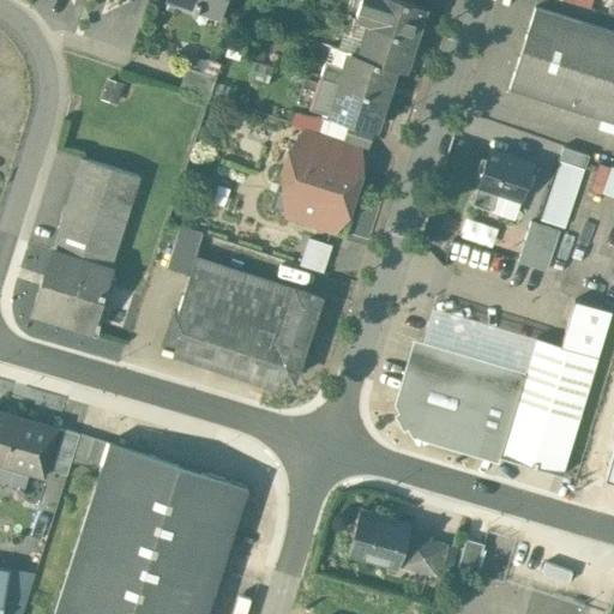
[(224,0),(184,0),(196,4),(193,11),(198,12),(202,1),(222,8),(224,0)]
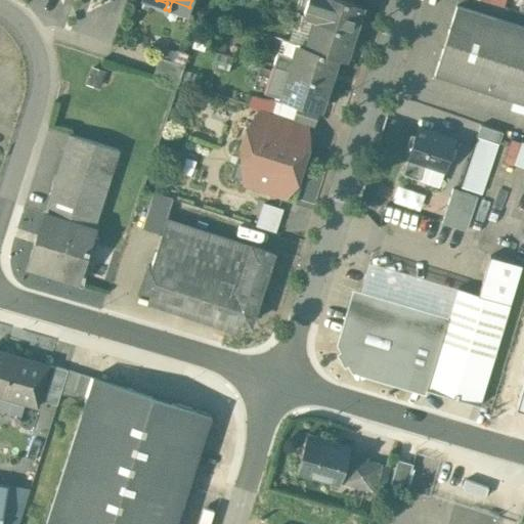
[(362,4),(348,0),(308,0),(303,15),(316,19),(354,32),(362,4)]
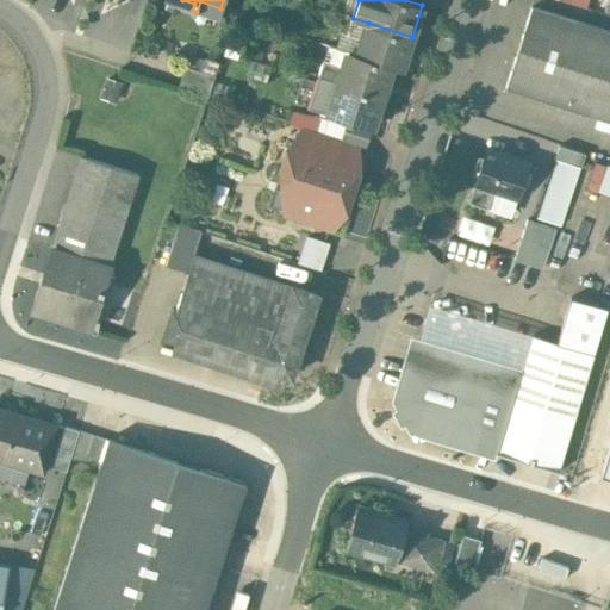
[(609,31),(533,7),(506,88),(609,122),(609,31)]
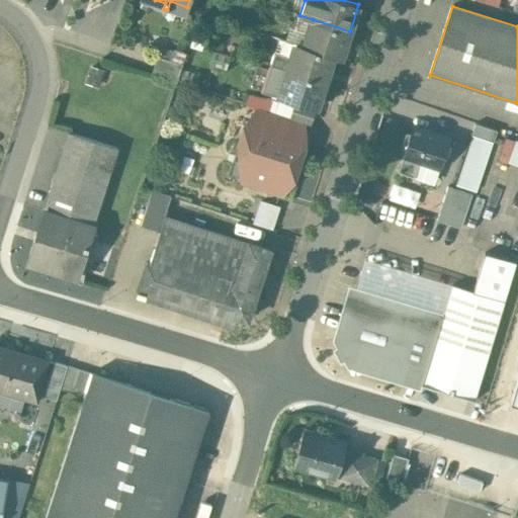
[(350,31),(313,19),(312,20),(314,20),(310,32),(309,31),(304,46),(334,56),(341,59),(350,31)]
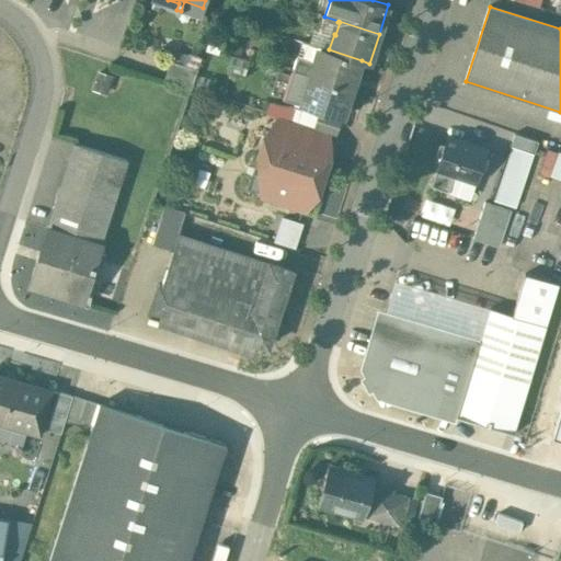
[(362,60),(329,49),(321,46),(320,48),(322,48),(318,60),(298,54),(293,69),(294,69),(352,89),(362,60)]
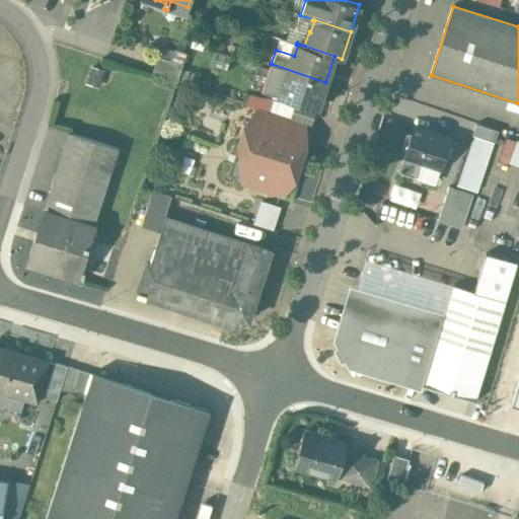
[(183,64),(158,56),(152,74),(176,82),(177,81),(183,64)]
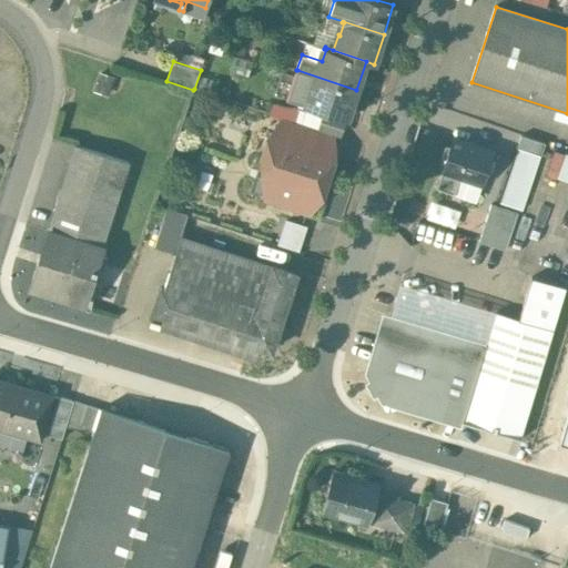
[(356,90),(297,70),(287,100),(298,103),(306,105),(325,113),(346,120),(356,90)]
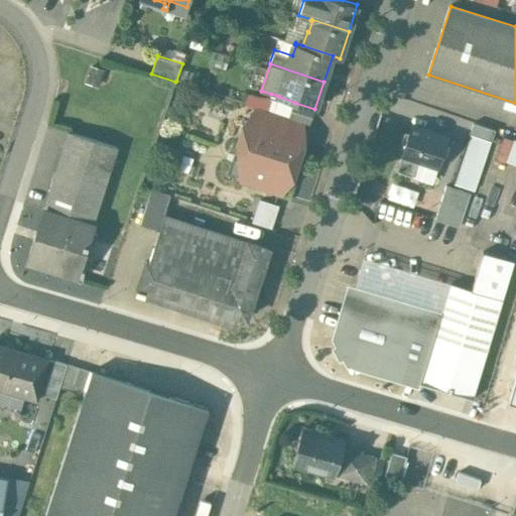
[(295,103),(278,96),(271,94),(266,110),(290,118),(295,103)]
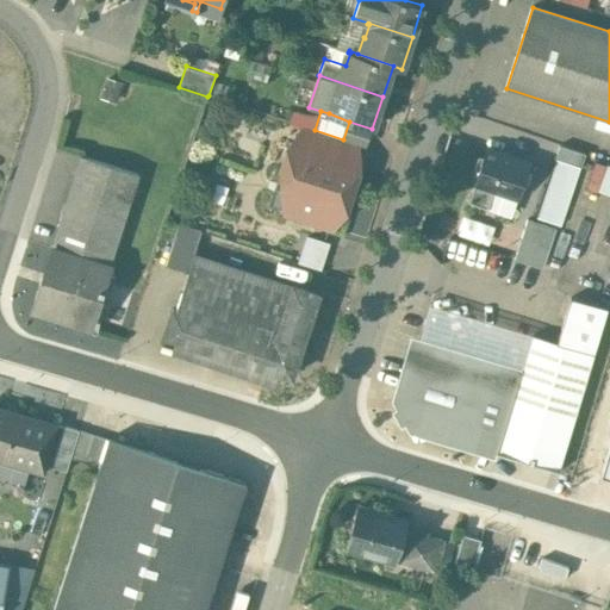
[(315,130),(302,126),(297,143),(337,157),(343,139),(315,130)]
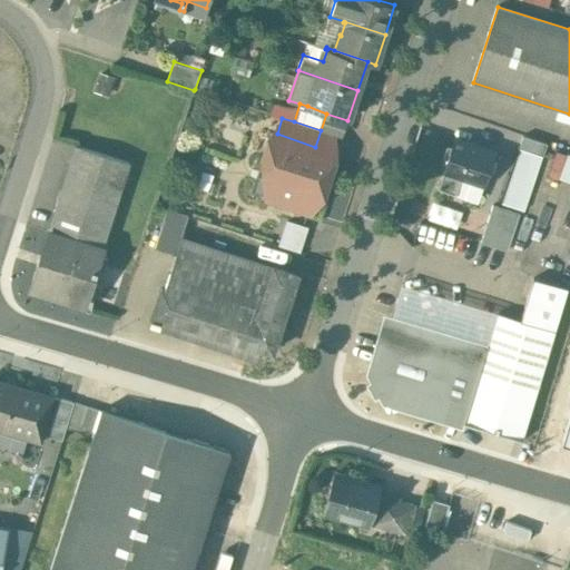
[(277,134),(272,133),(263,158),(282,164),(269,199),(307,212),(313,193),(323,196),(336,154),(315,147),(277,134)]
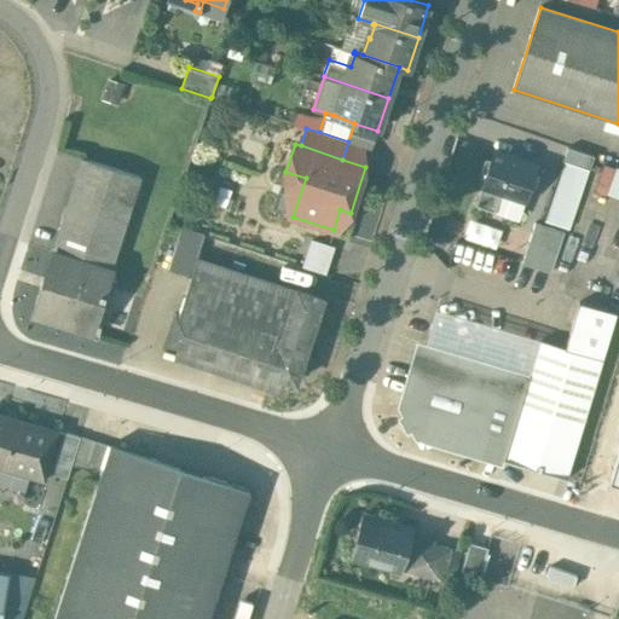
[(595,156),(568,148),(563,161),(590,169),(595,156)]
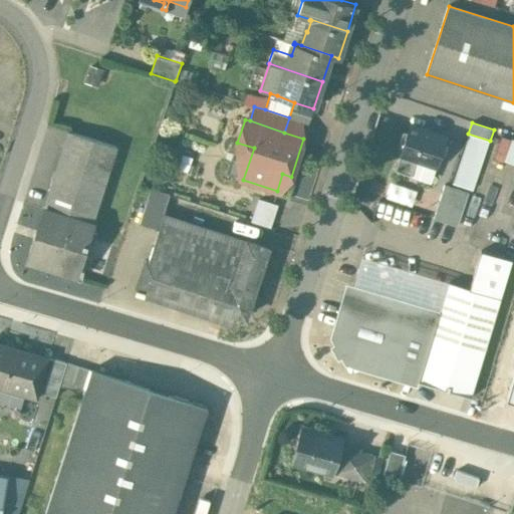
[(446,138),(410,125),(395,171),(412,176),(426,181),(428,177),(434,175),(437,166),(441,154),(446,156),(449,147),(444,145),(446,138)]
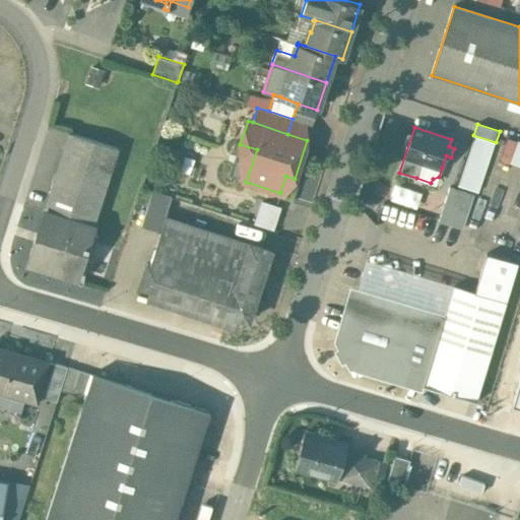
[(119,148),(70,133),(45,211),(93,226),(119,148)]
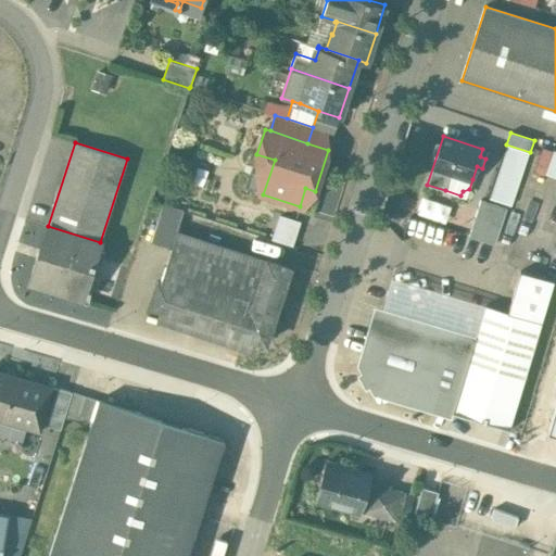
[(529,153),(508,146),(491,199),(512,205),(529,153)]
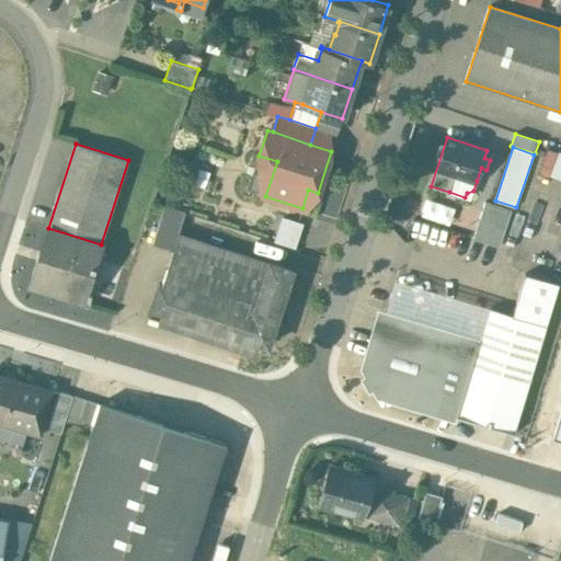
[(560,152),(559,152),(551,175),(560,179),(560,152)]
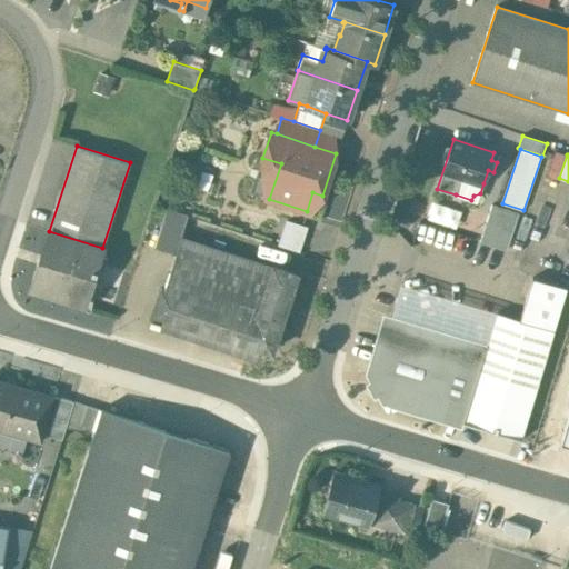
[(462,211),(432,201),(427,218),(457,228),(462,211)]
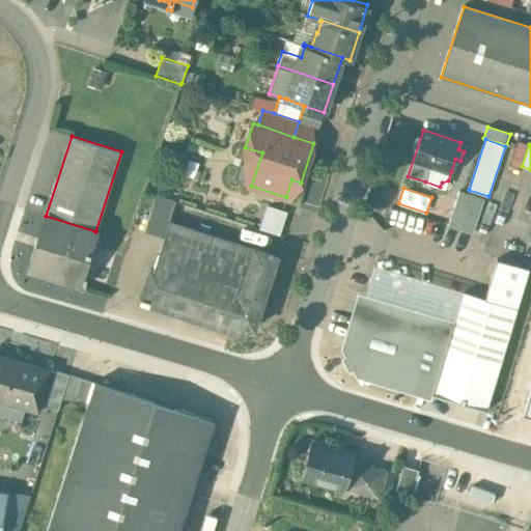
[(484,199),(459,191),(448,225),(473,232),(484,199)]
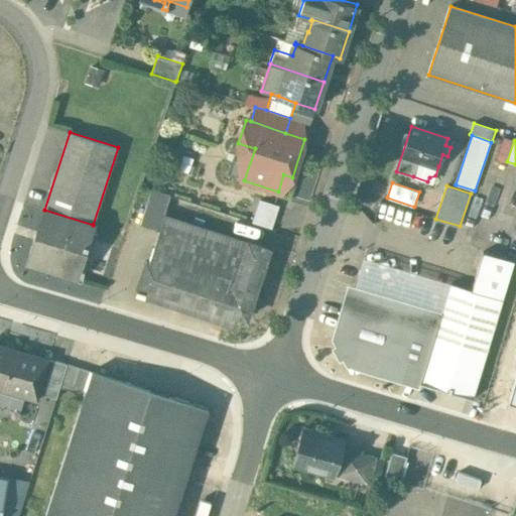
[(170,196),(151,189),(140,224),(159,230),(163,216),(170,196)]
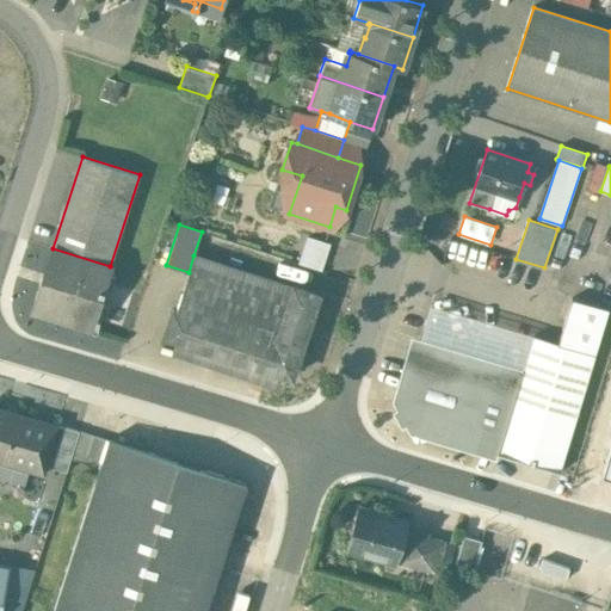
[(306,233),(298,260),(321,266),(328,240),(306,233)]
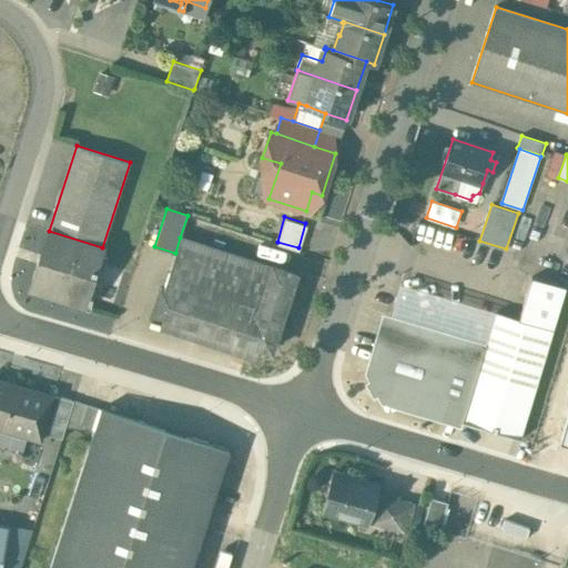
[(49,231),(48,231),(47,233),(49,234),(43,254),(40,253),(36,270),(38,270),(32,286),(88,304),(105,249),(102,247),(49,231)]
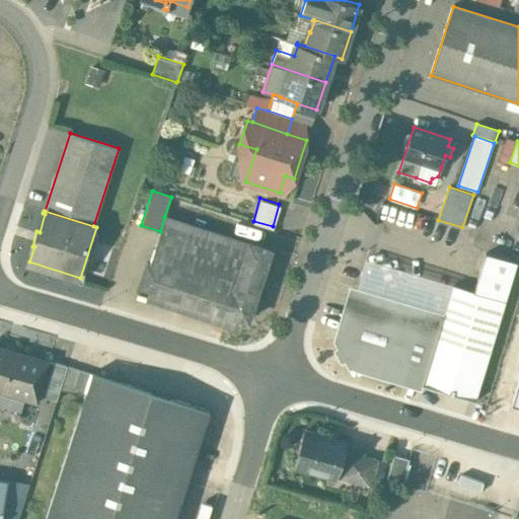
[(248,244),(164,217),(160,231),(149,264),(147,263),(140,285),(151,288),(237,315),(237,316),(248,320),(271,250),(249,243),(248,244)]
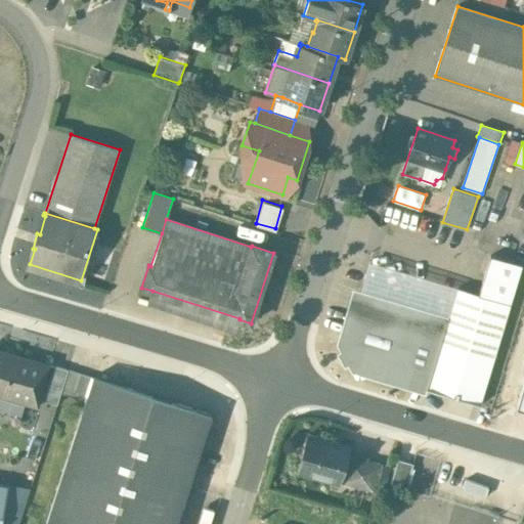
[(372,248),(369,262),(444,275),(447,261),(372,248)]
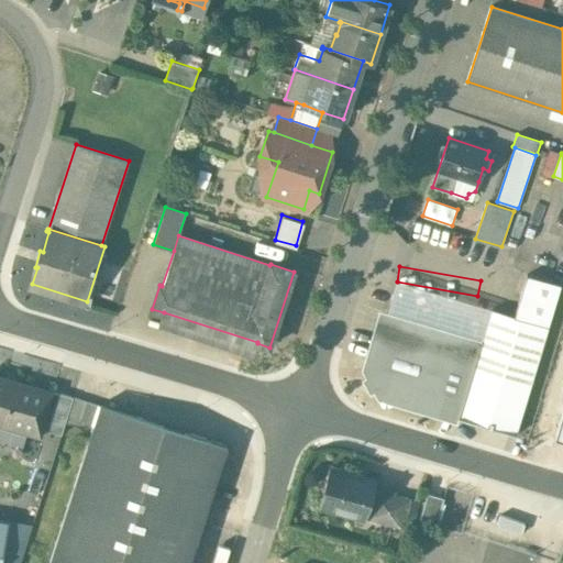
[(548,327),(493,310),(479,355),(414,335),(408,324),(385,317),(368,368),(372,374),(363,379),(371,393),(379,388),(383,394),(460,418),(516,434),(517,432),(516,431),(548,327)]
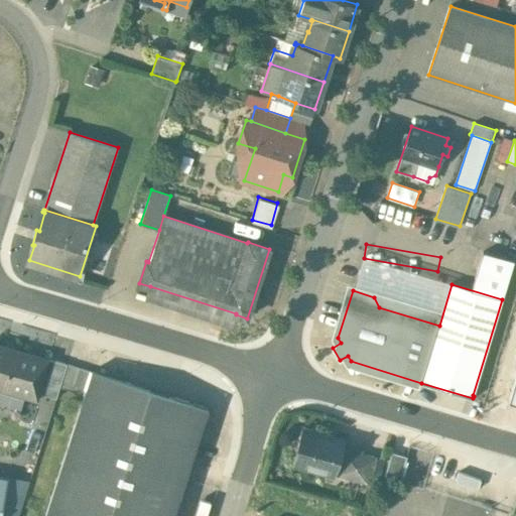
[(47,359),(0,345),(0,388),(36,399),(47,359)]
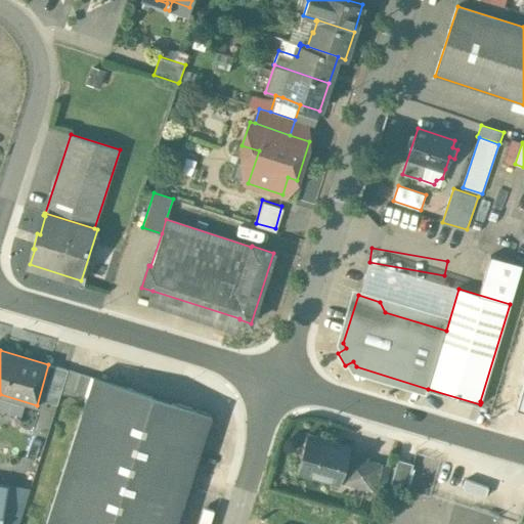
[(67,368),(53,364),(44,394),(58,398),(67,368)]
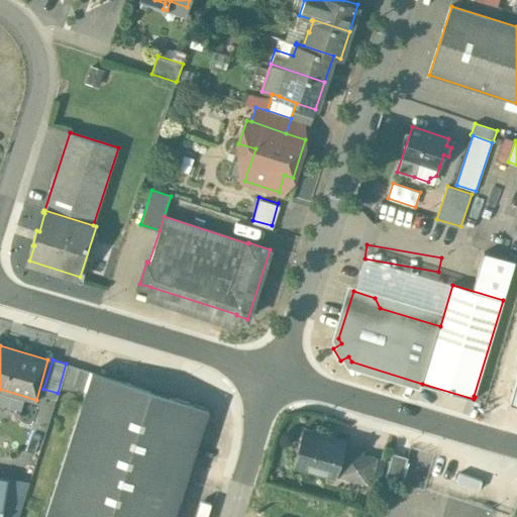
[(91,372),(68,365),(61,388),(83,395),(91,372)]
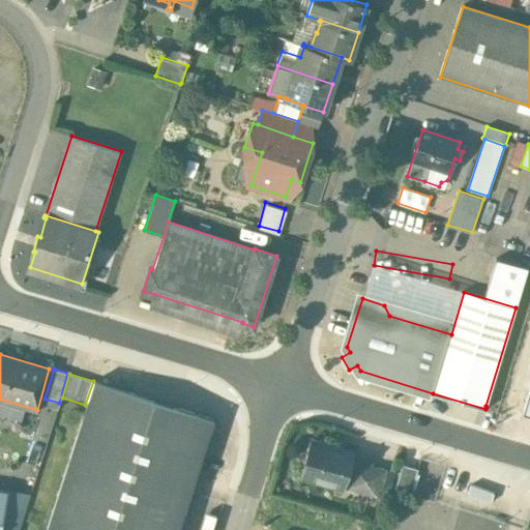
[(178,529),(214,420),(94,381),(47,529),(178,529)]
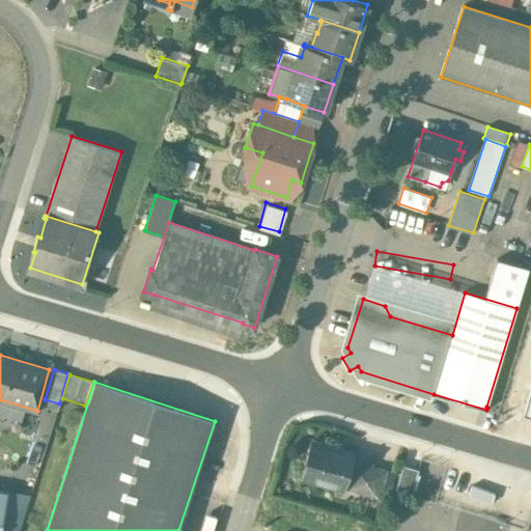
[(356,454),(311,442),(301,476),(346,488),(354,460),(356,454)]
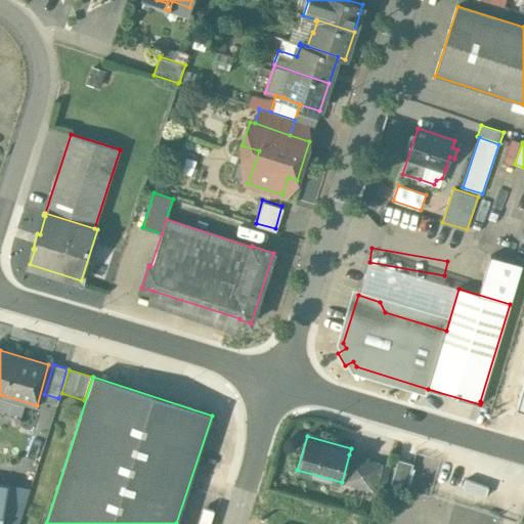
[(383,465),(349,454),(342,482),(375,491),(383,465)]
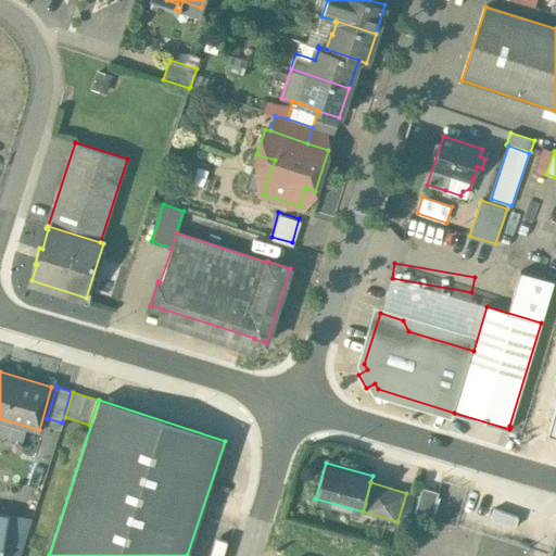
[(439,492),(421,488),(414,512),(431,517),(439,492)]
